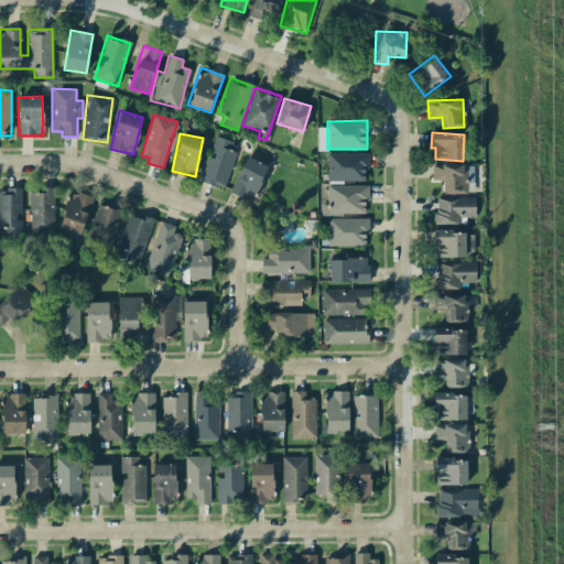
[(235,152),(230,151),(232,141),(214,137),(209,154),(207,154),(201,182),(226,188),(235,152)]
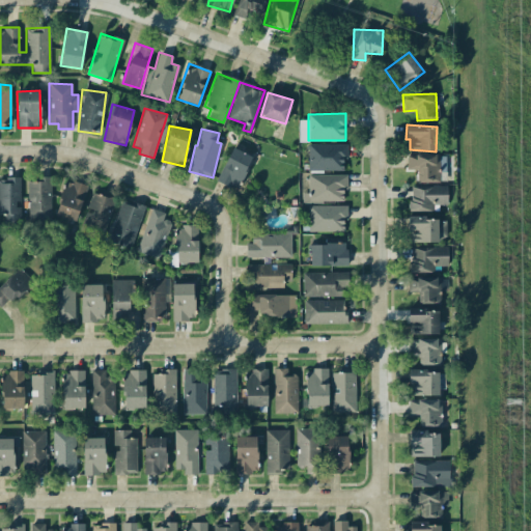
[(345,144),(308,144),(308,170),(345,171),(345,144)]
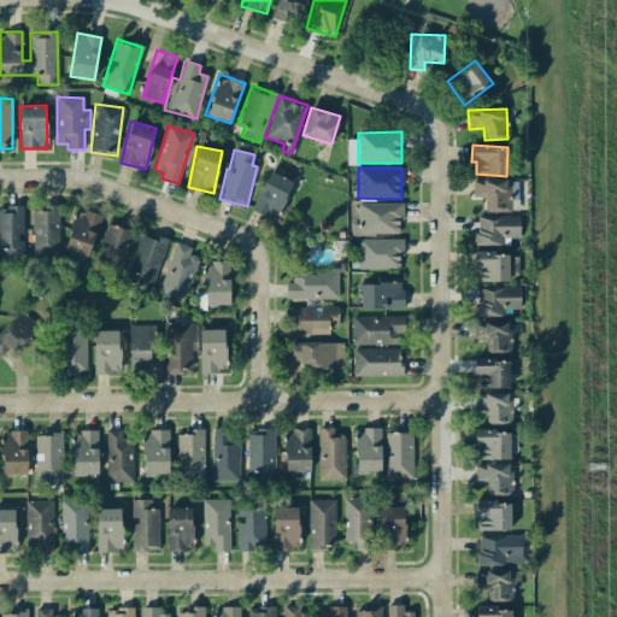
[(252,211),(276,221),(292,180),(268,171),(252,211)]
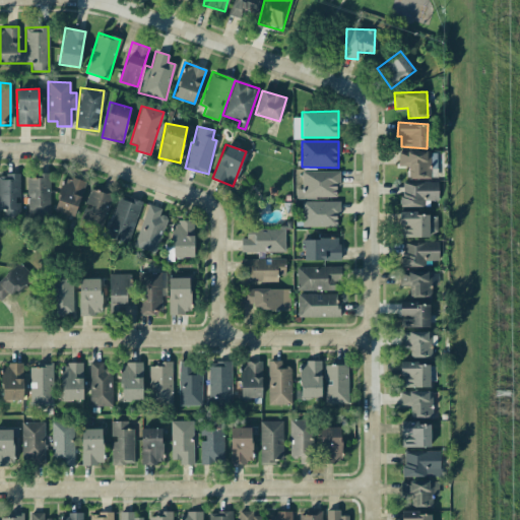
[(408,166),(408,178),(430,179),(431,152),(398,151),(398,166),(408,166)]
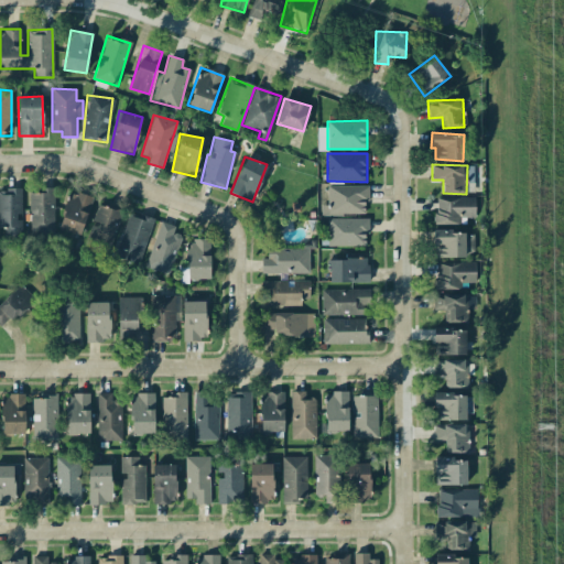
[(367,185),(327,186),(327,204),(321,205),(322,215),(367,214),(367,185)]
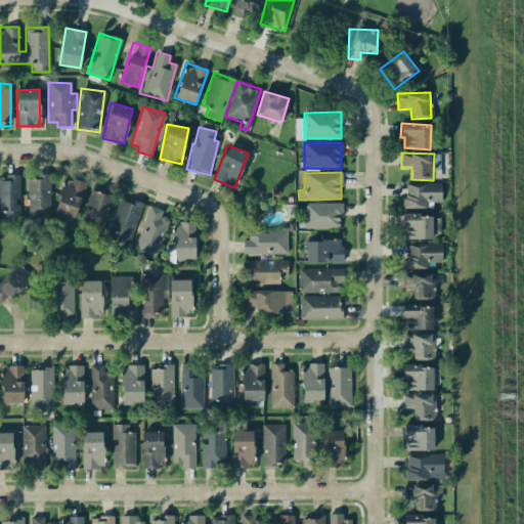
[(49,214),(51,174),(42,174),(42,179),(28,179),(27,213),(49,214)]
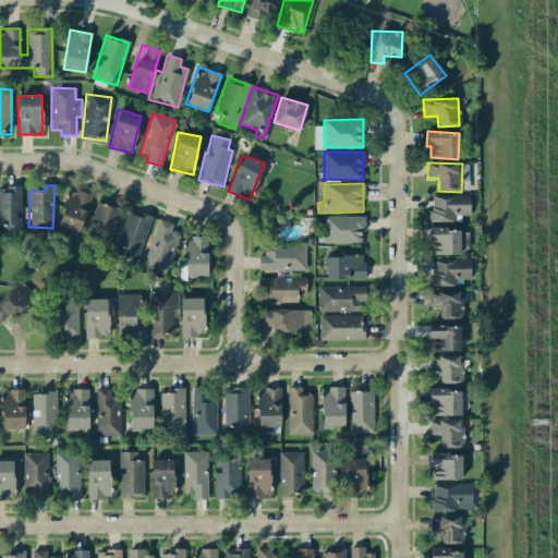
[(21,215),(21,186),(0,186),(0,225),(3,226),(3,233),(21,233),(21,215)]
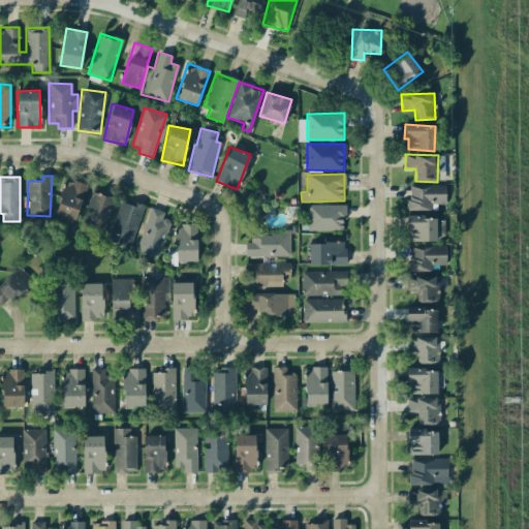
[(66,179),(54,214),(75,220),(87,185),(66,179)]
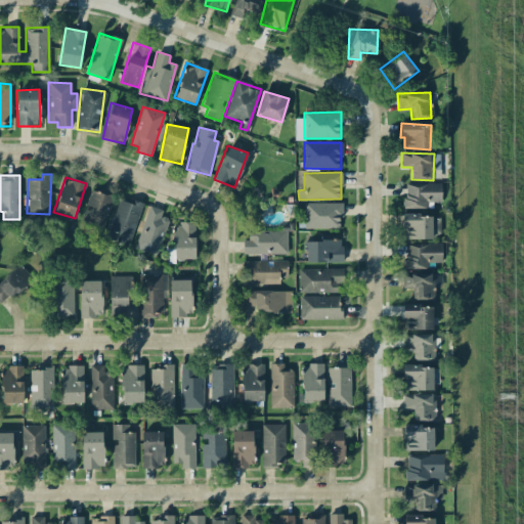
[(428,209),(428,202),(441,203),(441,183),(404,183),(404,209),(428,209)]
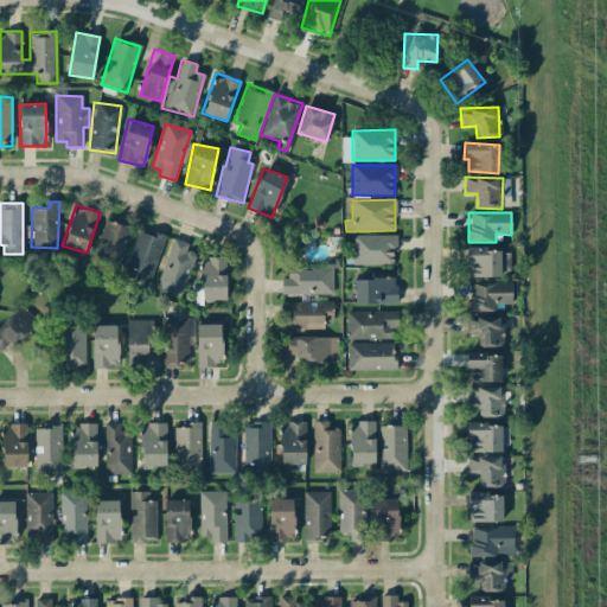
[(116,270),(132,228),(106,219),(91,262),(116,270)]
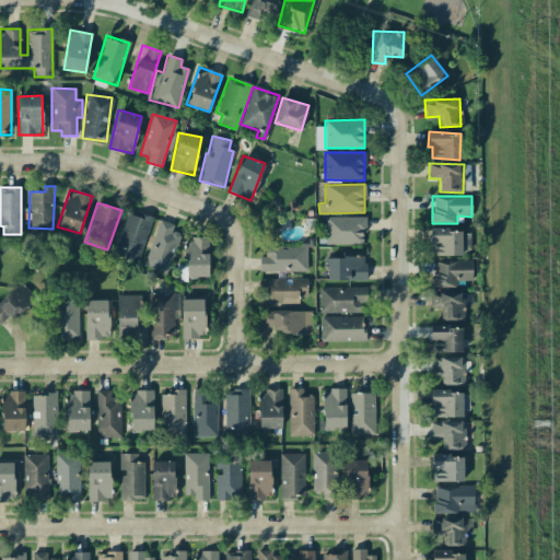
[(153,219),(129,210),(113,253),(137,263),(153,219)]
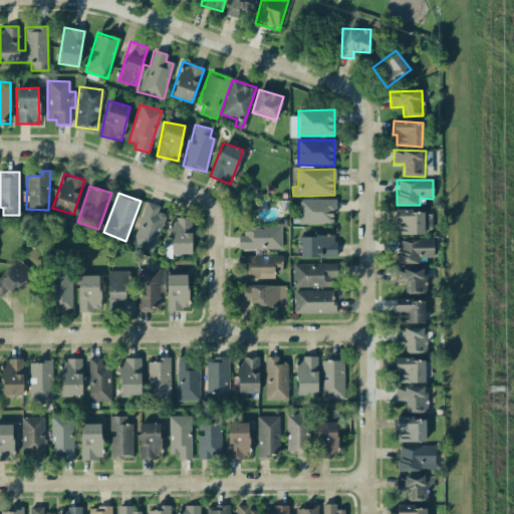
[(298,224),(334,224),(334,199),(298,199),(298,224)]
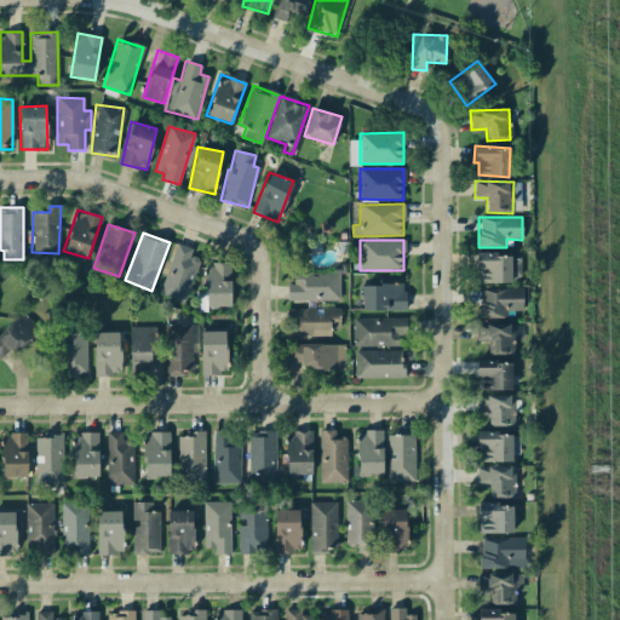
[(160,293),(185,302),(200,258),(190,256),(193,248),(176,244),(160,293)]
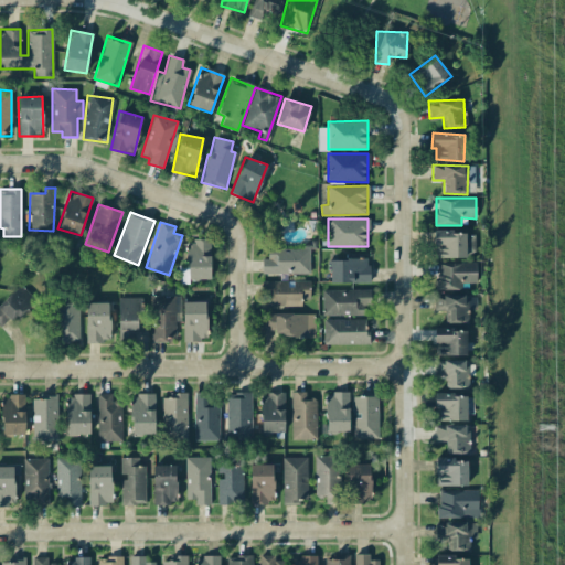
[(436,256),(473,257),(475,233),(436,232),(436,256)]
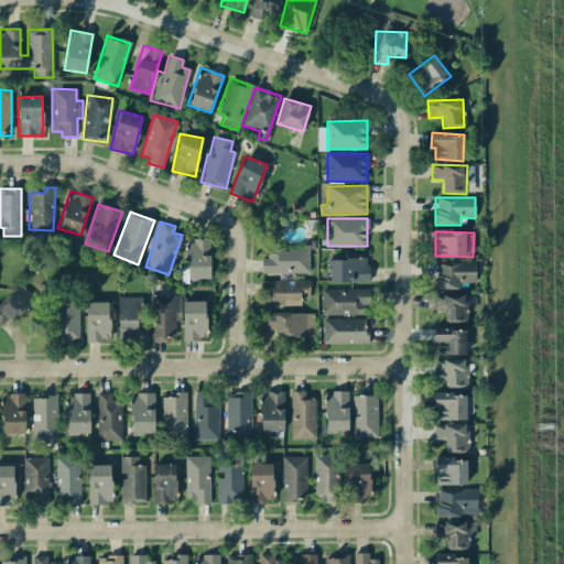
[(210,279),(209,253),(209,239),(186,239),(186,279),(210,279)]
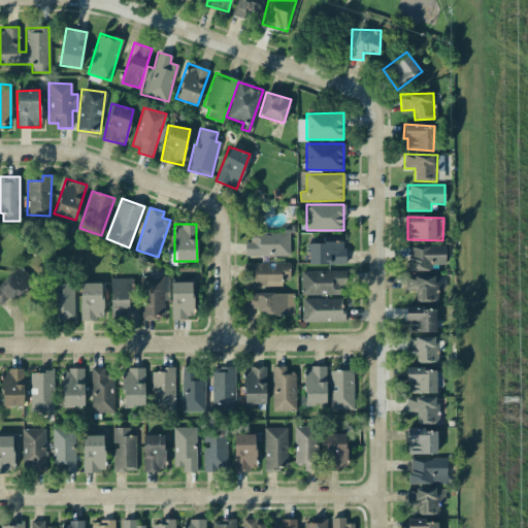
[(290,256),(289,232),(250,232),(251,241),(244,241),(244,256),(290,256)]
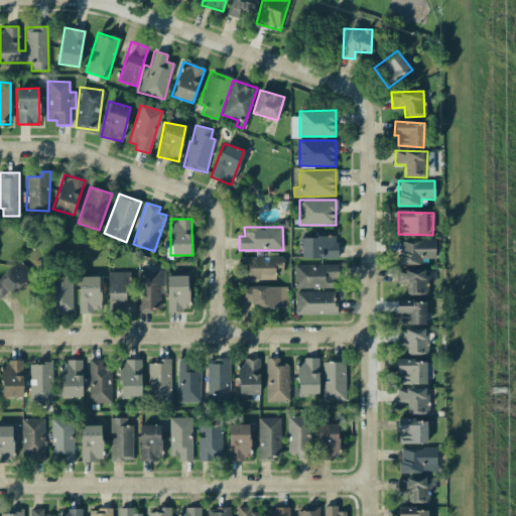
[(338,258),(337,236),(301,236),(301,258),(338,258)]
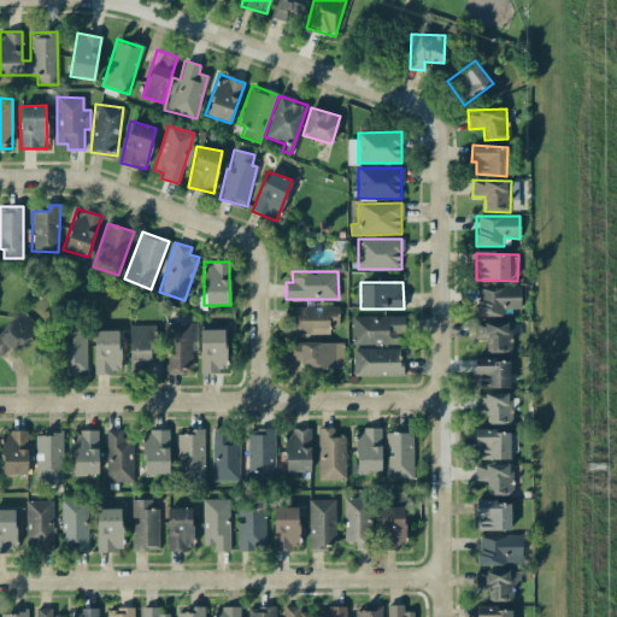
[(504,316),(504,309),(521,309),(519,286),(476,287),(477,317),(504,316)]
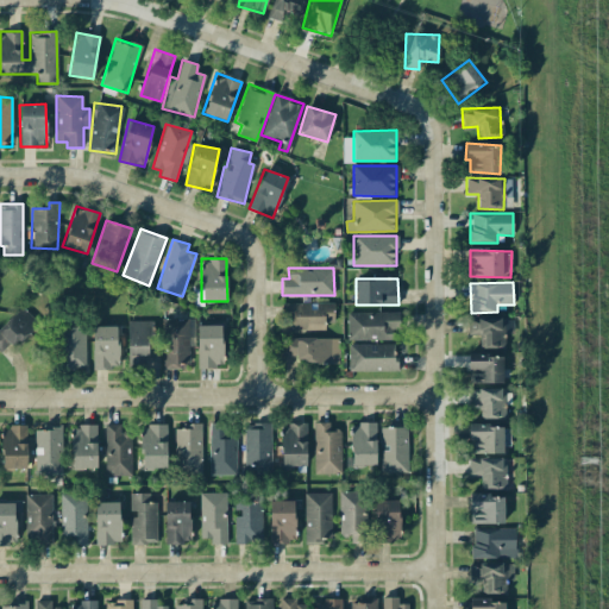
[(283,331),(324,330),(324,322),(334,322),(334,302),(282,303),(283,331)]
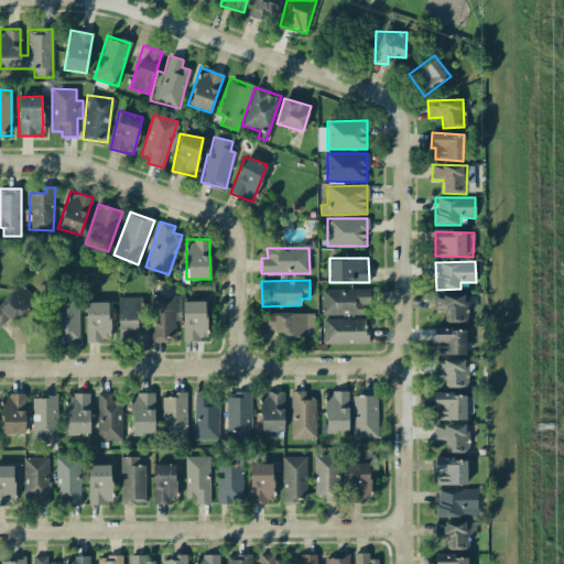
[(18,284),(0,303),(0,326),(3,329),(32,299),(18,284)]
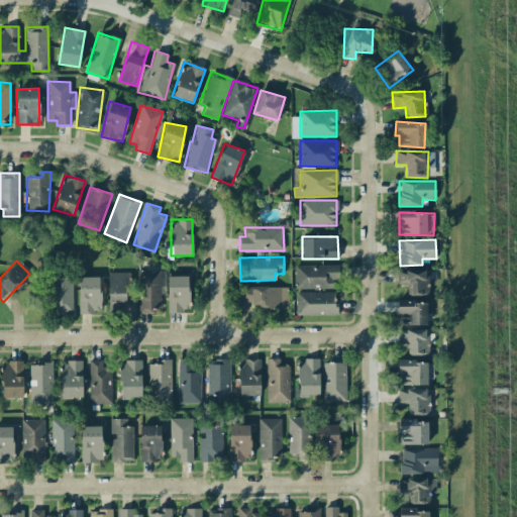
[(294,266),(295,289),(339,288),(338,265),(294,266)]
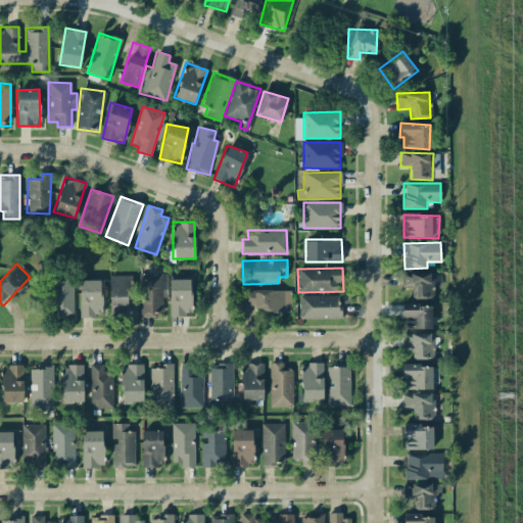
[(416,298),(434,298),(433,272),(401,273),(401,287),(416,287),(416,298)]
